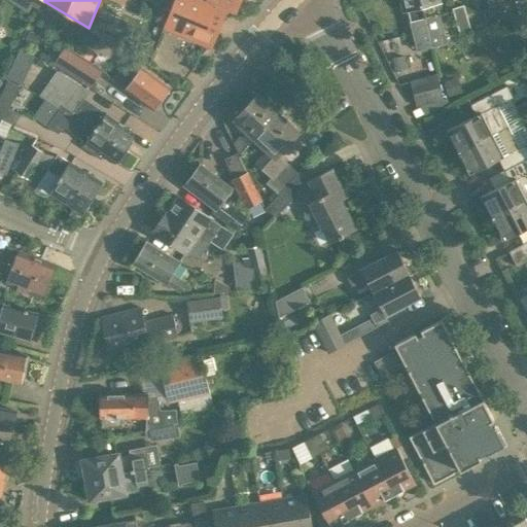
[(209,0),(176,0),(165,28),(212,47),(229,8),(209,0)]
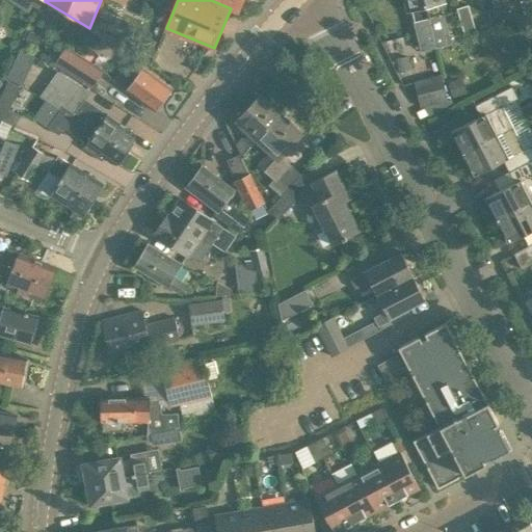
[(211,0),(231,8),(237,11),(241,0),(211,0)]
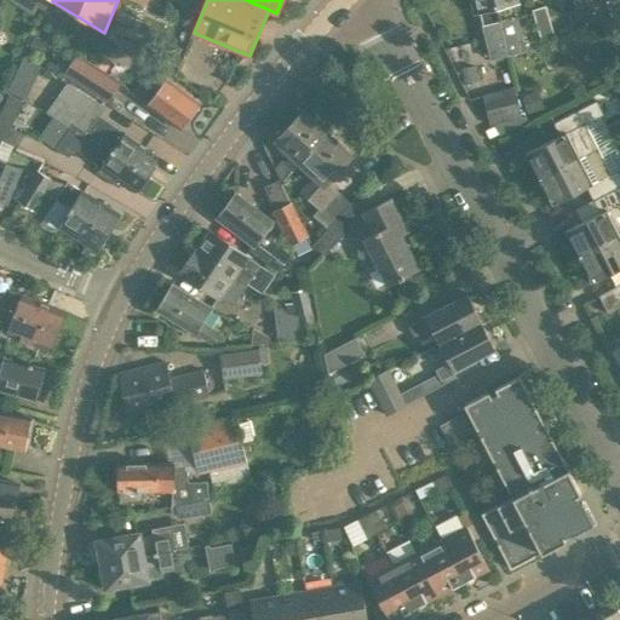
[(498,12),(494,0),(472,0),(476,12),(478,11),(491,59),(507,56),(498,12)]
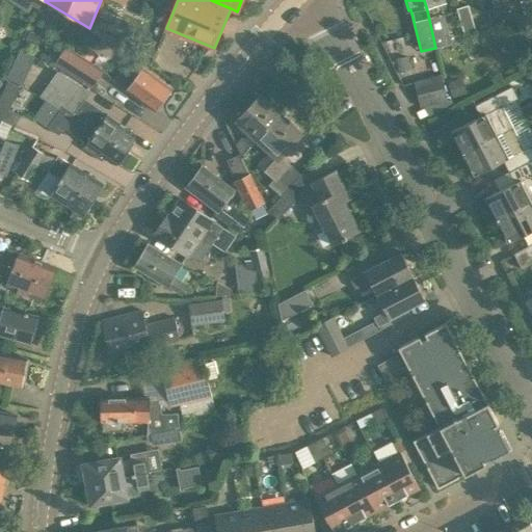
[(442,0),(424,0),(427,10),(435,48),(451,44),(441,2),(443,2),(442,0)]
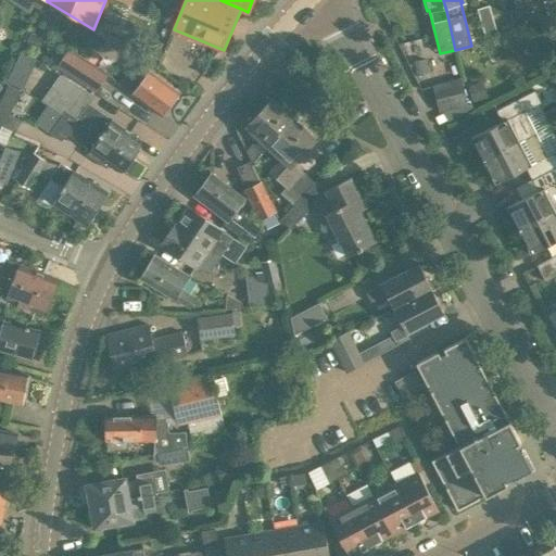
[(477,10),(484,36),(497,33),(489,5),(477,10)]
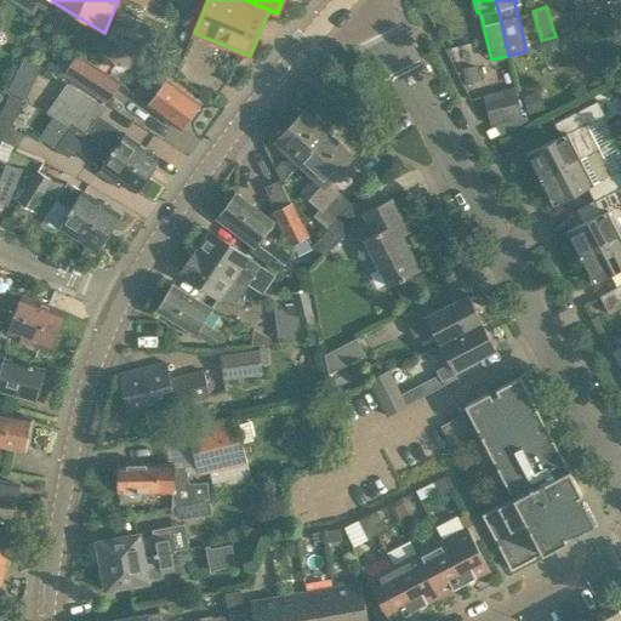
[(34,36),(27,52),(40,58),(46,43),(34,36)]
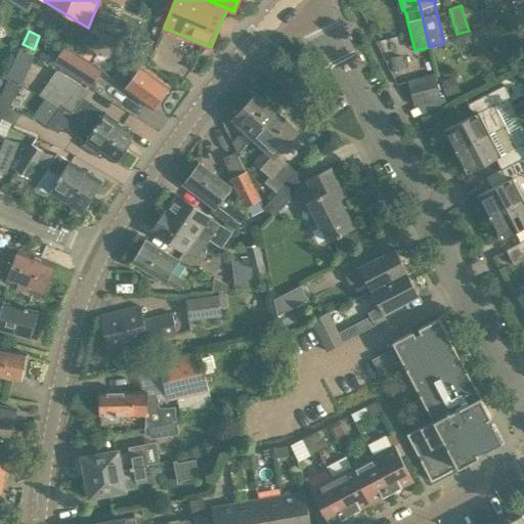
[(53,62),(91,87),(102,70),(64,46),(53,62)]
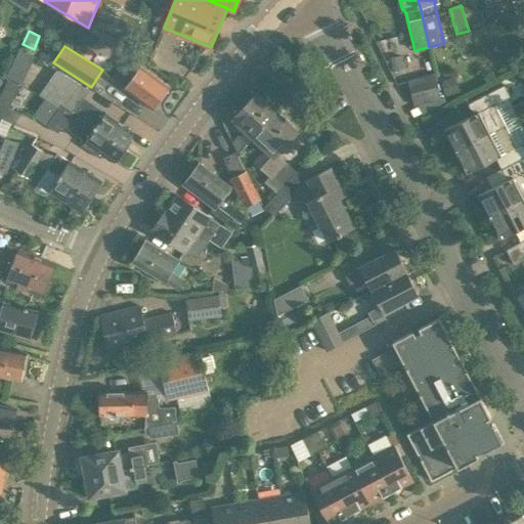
[(113,79),(151,108),(168,87),(142,68),(141,69),(128,58),(113,79)]
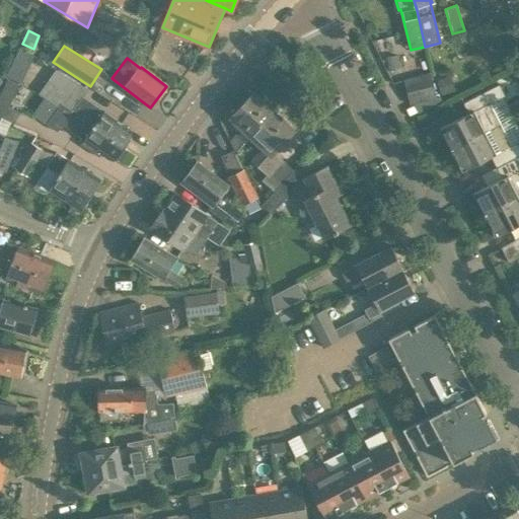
[(404,80),(412,104),(439,97),(432,73),(404,80)]
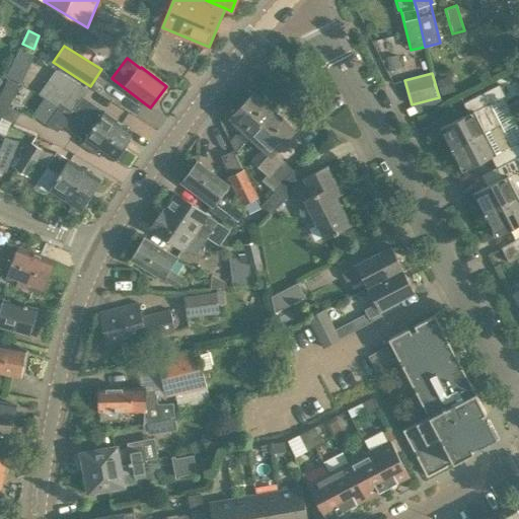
[(39,94),(59,107),(62,102),(123,146),(132,132),(91,103),(82,96),(87,89),(68,77),(61,87),(49,79),(39,94)]
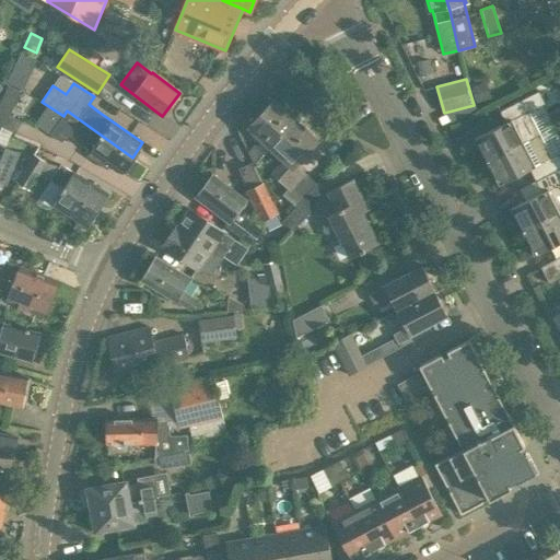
[(0,102),(0,126),(1,127),(1,128),(15,133),(21,121),(10,116),(21,92),(8,85),(0,102)]
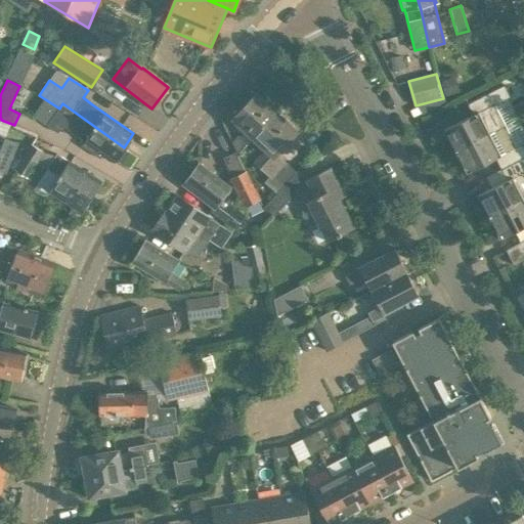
[(443,130),(453,149),(488,131),(489,134),(505,126),(494,105),(510,97),(504,85),(466,104),(472,116),(443,130)]
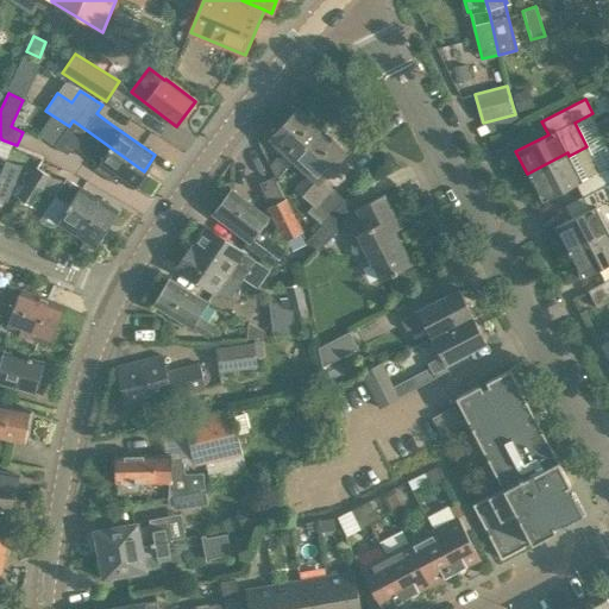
[(276,179),(294,159),(320,131),(296,110),(271,139),(286,151),(278,158),(277,157),(270,165),(276,179)]
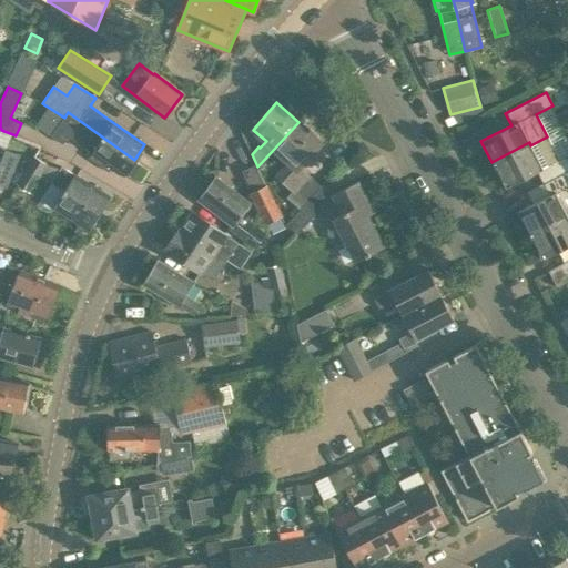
[(68,112),(64,118),(51,137),(62,144),(70,134),(81,142),(79,144),(94,155),(91,161),(103,169),(107,164),(123,175),(134,160),(68,112)]
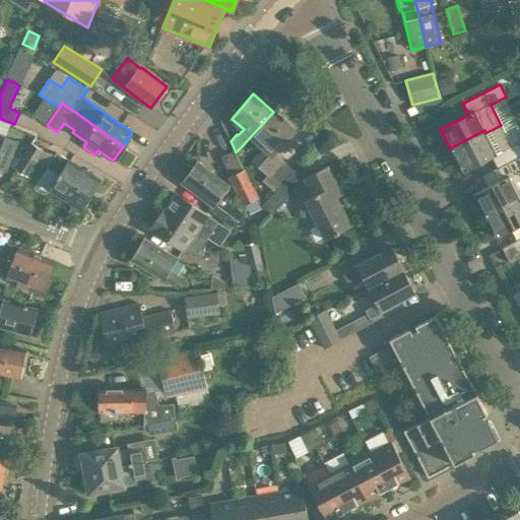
[(273,112),(251,136),(264,148),(251,163),(269,178),(284,161),(273,151),(294,130),(273,112)]
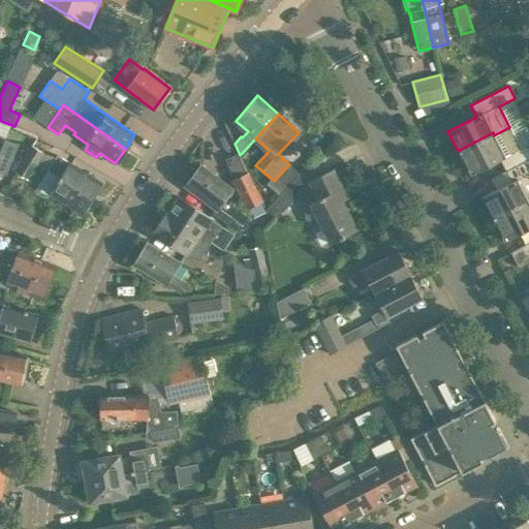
[(1,120),(0,119),(0,172),(5,174),(18,145),(0,136),(0,123),(1,121),(1,120)]
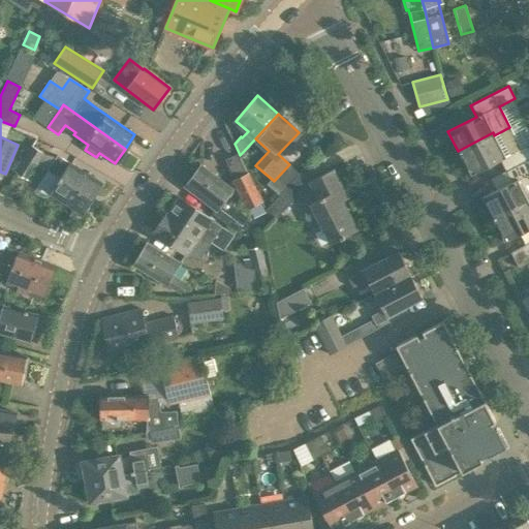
[(493,132),(458,151),(470,176),(499,160),(504,169),(528,155),(528,145),(528,144),(520,148),(509,127),(494,135),(493,132)]
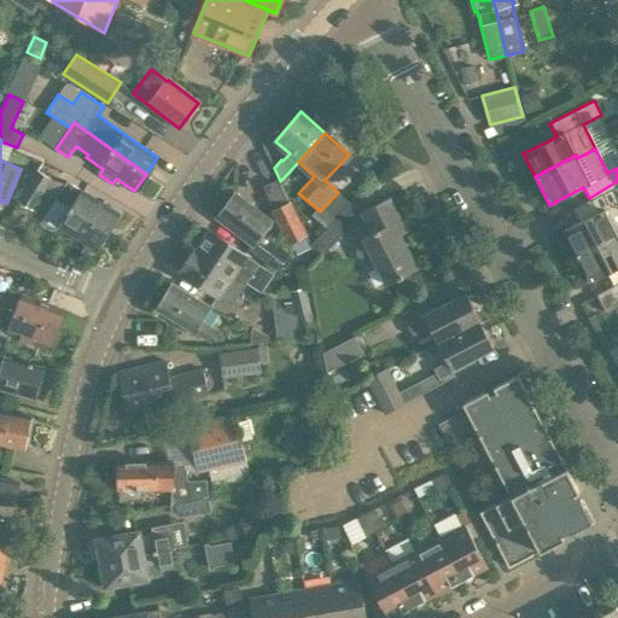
[(36,170),(29,182),(45,192),(52,180),(36,170)]
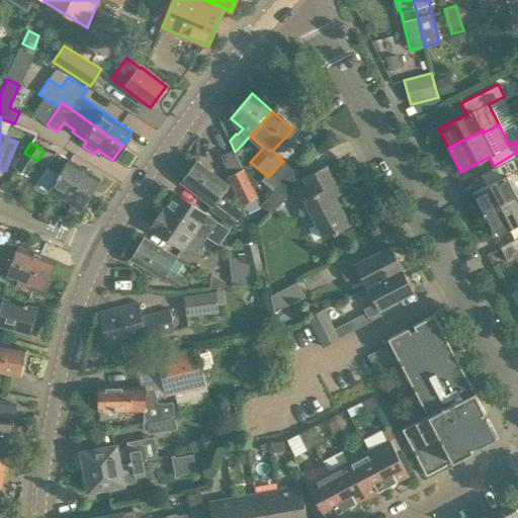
[(56,152),(47,167),(90,193),(99,179),(56,152)]
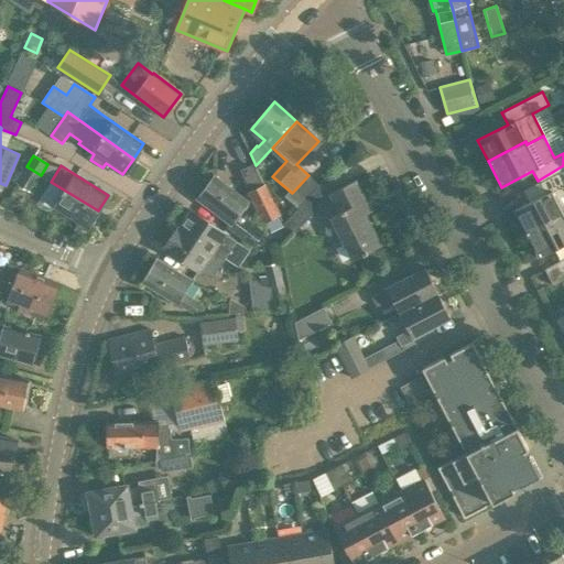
[(513,210),(524,231),(562,213),(551,193),(563,185),(563,165),(538,181),(545,194),(513,210)]
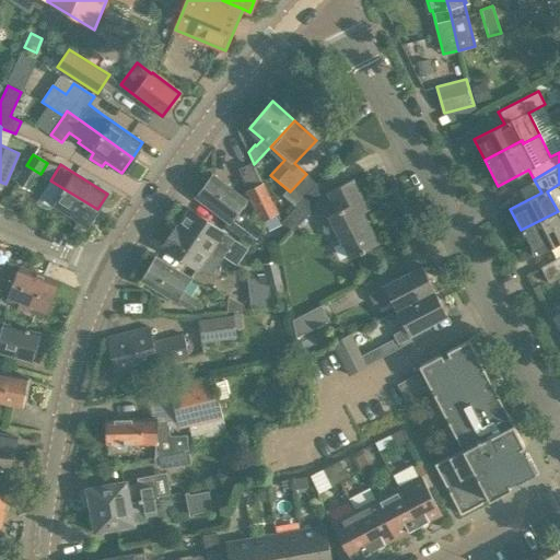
[(41,174),(26,165),(15,182),(28,190),(41,174)]
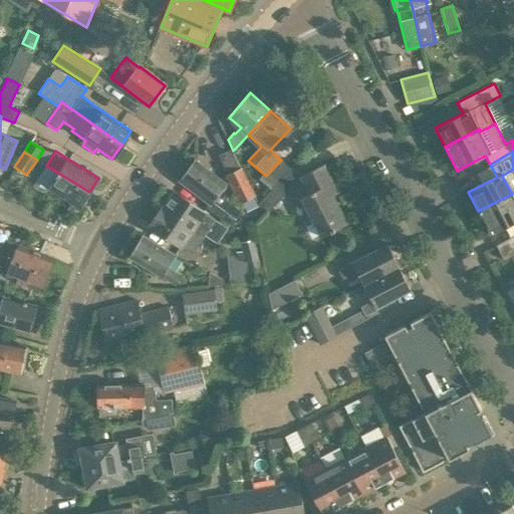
[(225,183),(195,161),(180,181),(209,203),(206,207),(229,224),(233,224),(242,212),(217,193),(225,183)]
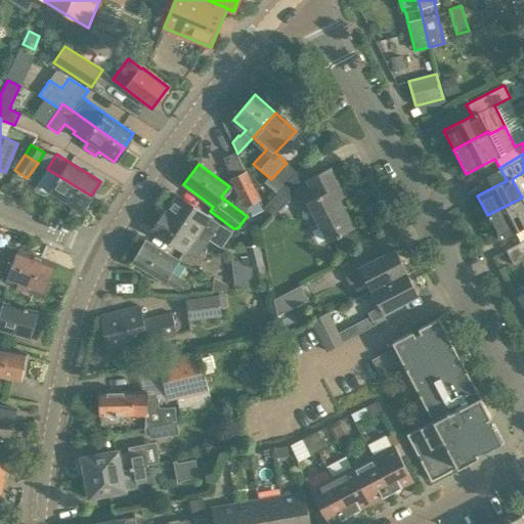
[(307,202),(329,242),(353,228),(339,201),(344,198),(330,168),(306,180),(315,198),(307,202)]
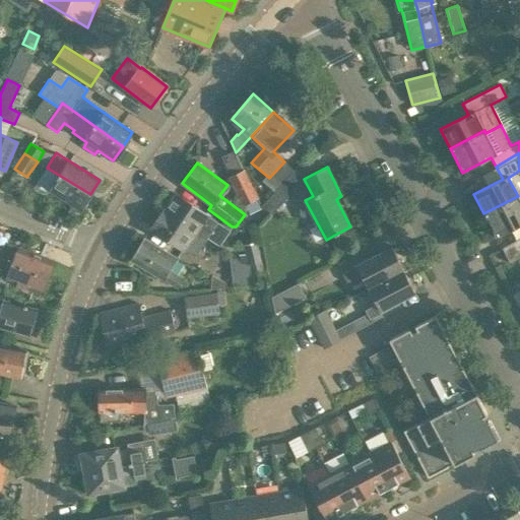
[(90,194),(47,168),(37,183),(80,210),(90,194)]
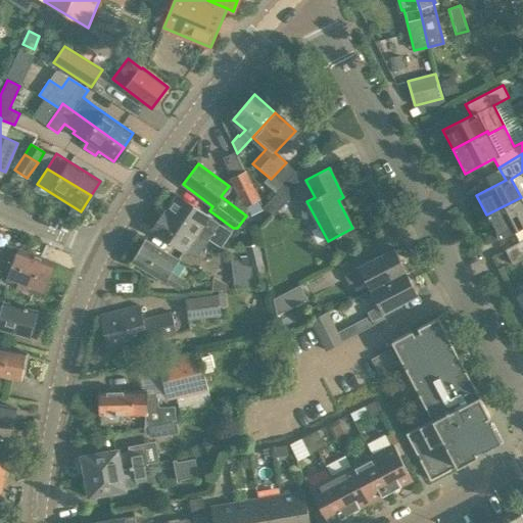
[(246,171),(230,179),(244,207),(260,199),(246,171)]
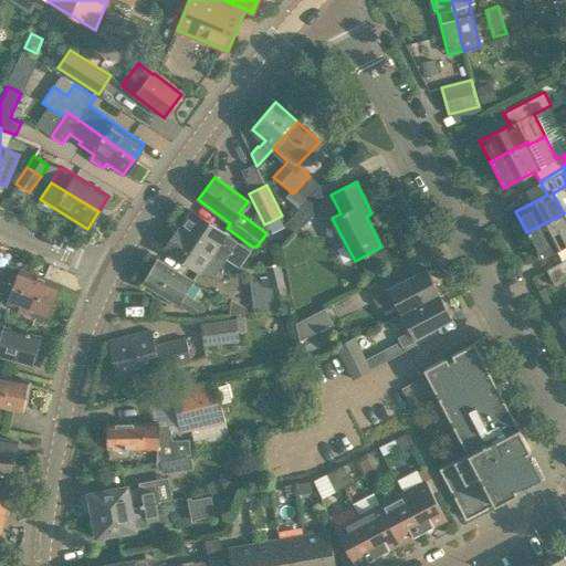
[(285,223),(296,233),(315,212),(304,203),(285,223)]
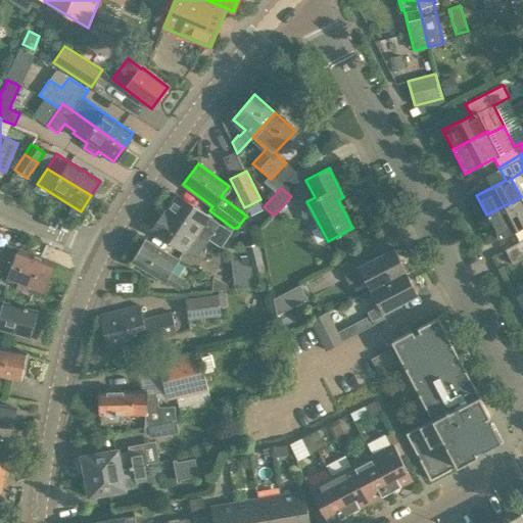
[(176,194),(164,211),(197,234),(203,225),(211,231),(217,223),(176,194)]
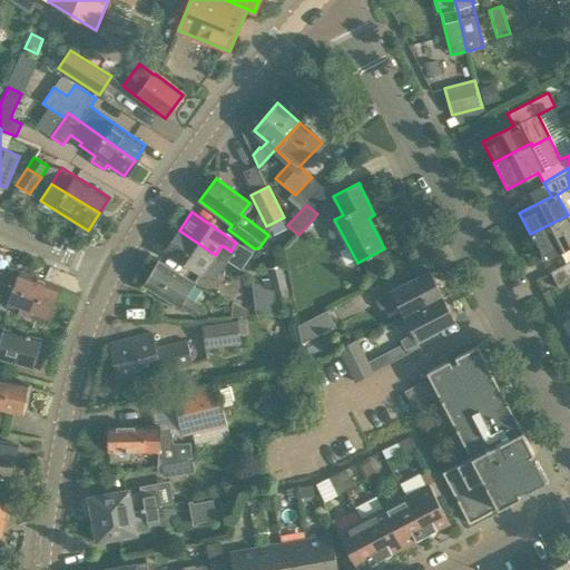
[(569,219),(568,215),(530,234),(543,261),(569,246),(569,219)]
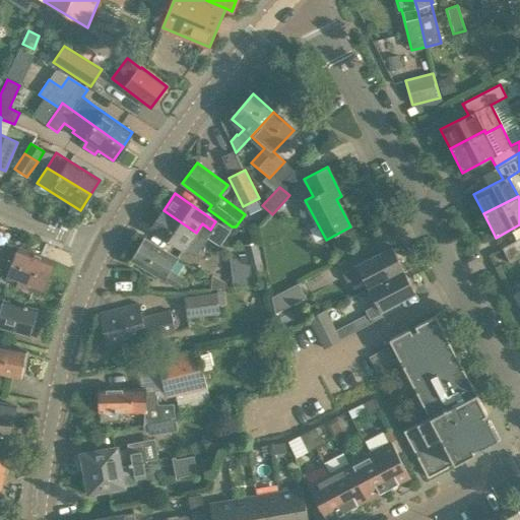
[(196,233),(164,210),(151,228),(195,257),(202,247),(191,240),(196,233)]
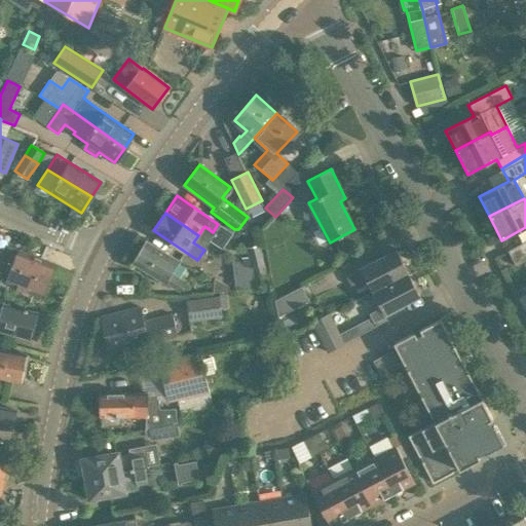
[(525,240),(508,251),(515,266),(525,261),(525,240)]
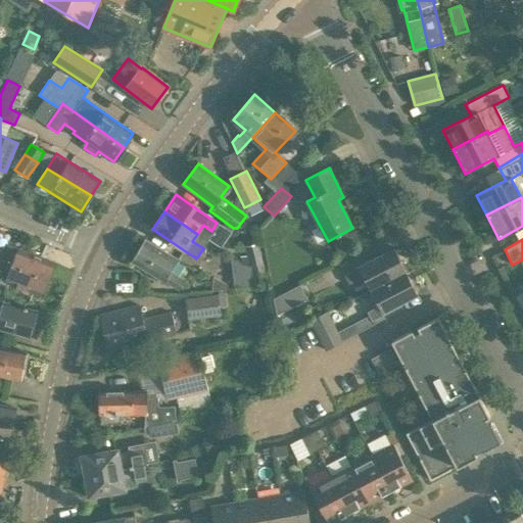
[(132,263),(177,290),(183,280),(170,272),(177,259),(145,240),(132,263)]
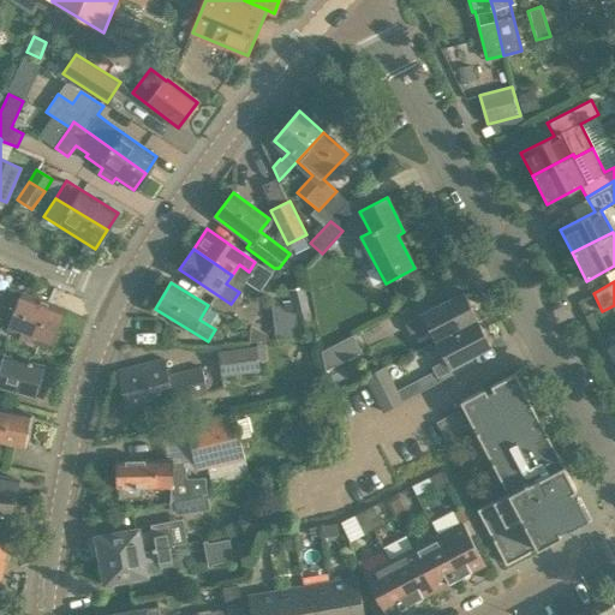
[(287,290),(293,312),(308,310),(310,310),(305,287),(287,290)]
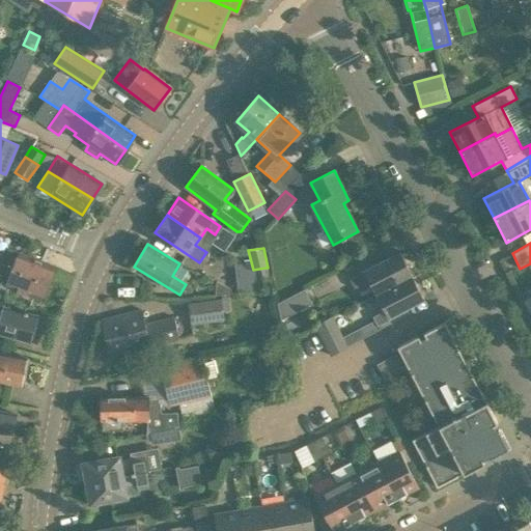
[(0,263),(49,283),(56,268),(20,253),(20,254),(9,250),(6,257),(0,254),(0,263)]
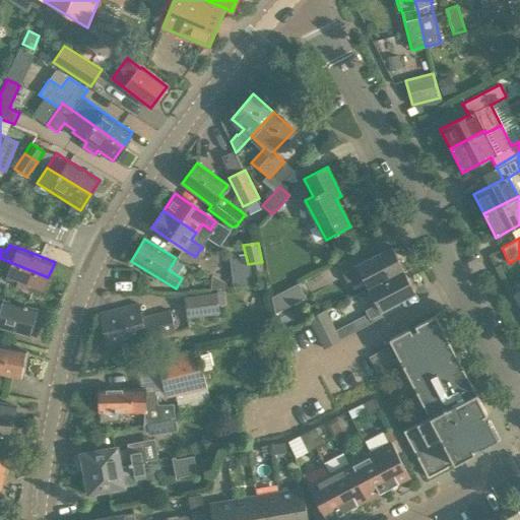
[(361,275),(367,287),(401,270),(389,247),(340,273),(345,282),(361,275)]
